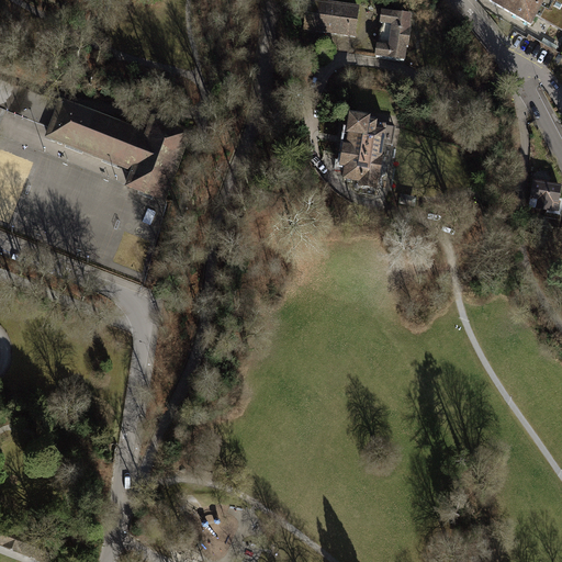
[(83,0),(75,0),(71,11),(79,13),(83,0)]
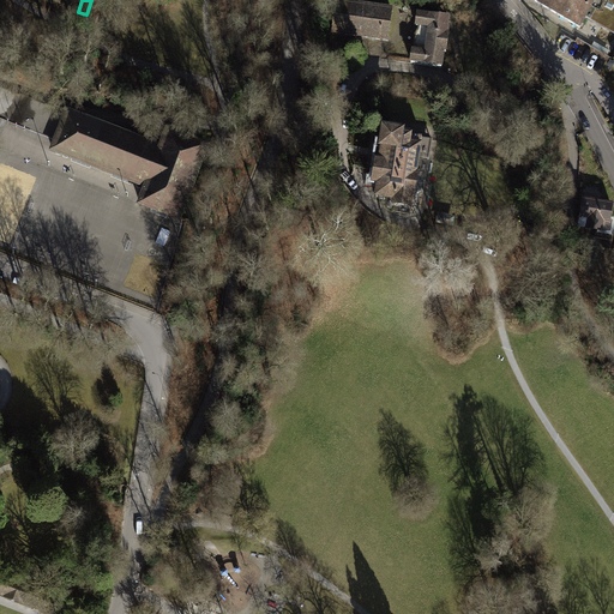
[(595,0),(531,0),(581,28),(587,17),(595,0)]
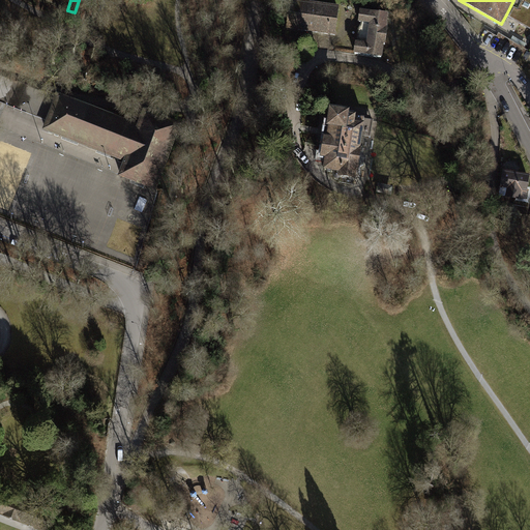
[(529,0),(513,0),(506,15),(529,27),(529,0)]
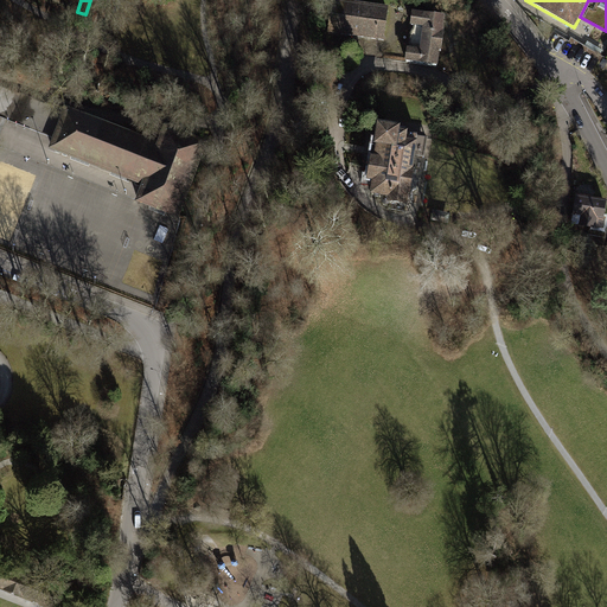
[(328,32),(384,40),(388,11),(333,4),(328,32)]
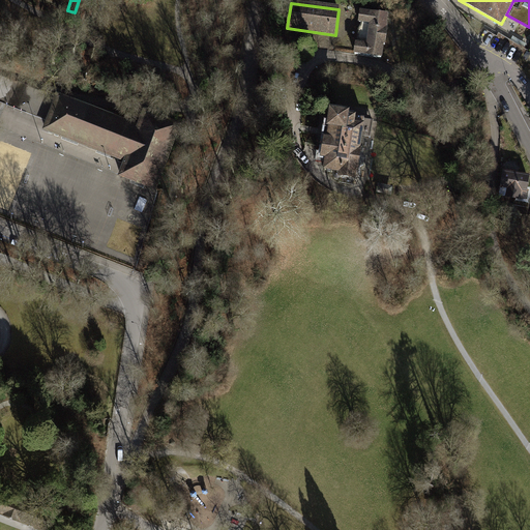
[(356,45),(355,54),(366,56),(382,58),(383,45),(385,45),(387,30),(385,30),(387,17),(373,13),(373,15),(361,12),(359,23),(361,23),(361,26),(359,27),(358,31),(358,37),(358,39),(359,42),(358,45),(356,45)]
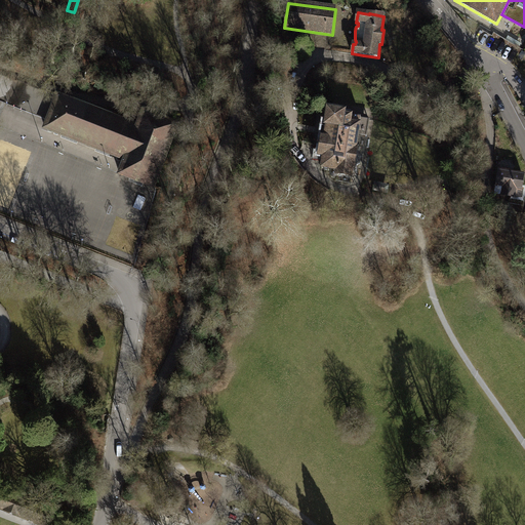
[(0,101),(48,120),(57,98),(0,75),(0,101)]
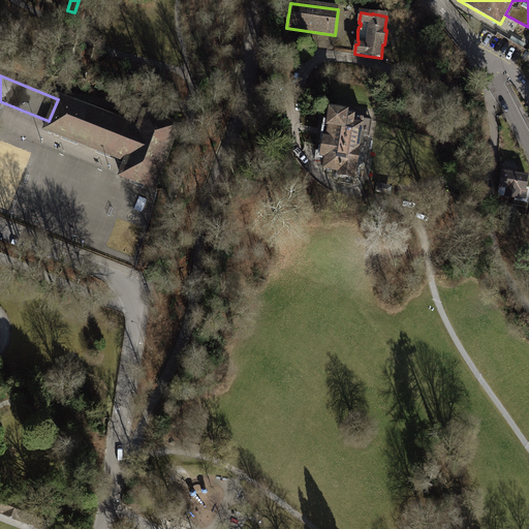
[(139,130),(59,98),(58,99),(49,121),(45,128),(119,157),(127,161),(121,176),(155,189),(174,143),(162,137),(167,125),(146,115),(139,130)]
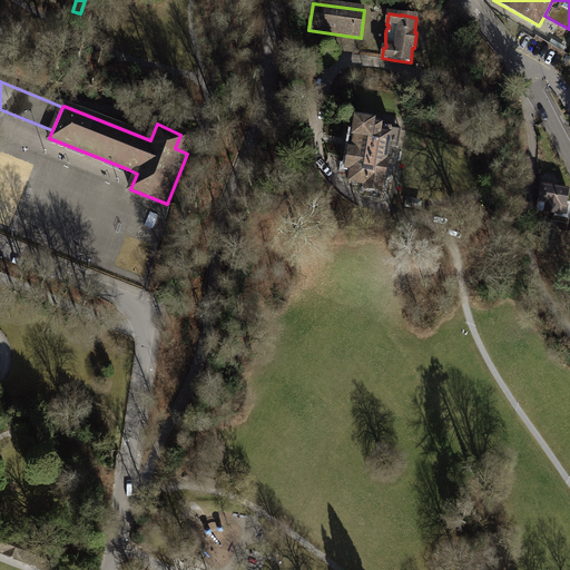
[(350,149),(346,170),(352,172),(350,185),(360,186),(360,190),(360,192),(360,193),(361,194),(362,194),(363,194),(364,193),(365,193),(366,192),(365,196),(380,198),(383,183),(384,183),(385,180),(391,177),(392,170),(387,165),(389,163),(386,161),(392,128),(373,125),(373,124),(357,121),(355,140),(350,139),(349,149),(350,149)]
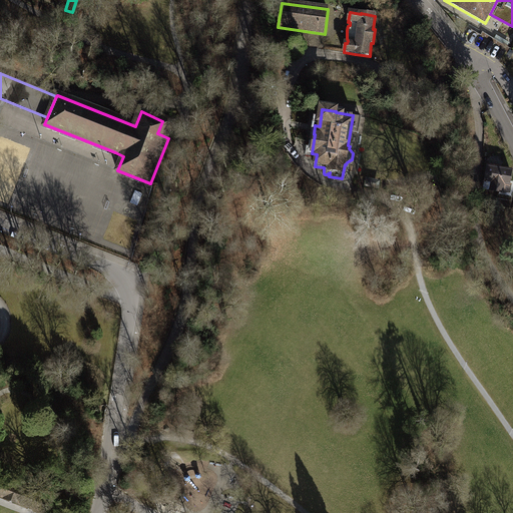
[(173,124),(162,121),(157,133),(168,138),(173,124)]
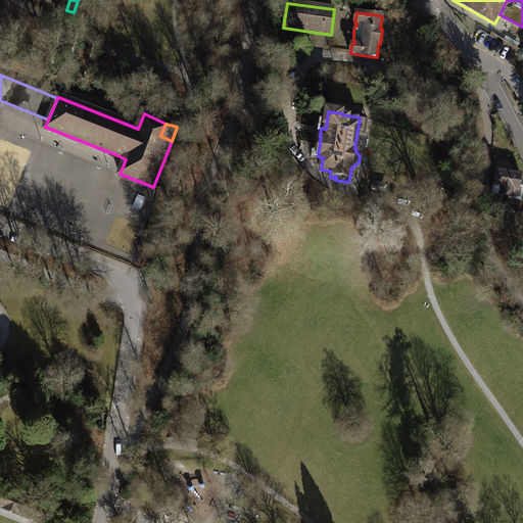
[(520,207),(522,183),(522,172),(498,170),(494,196),(509,198),(508,205),(520,207)]
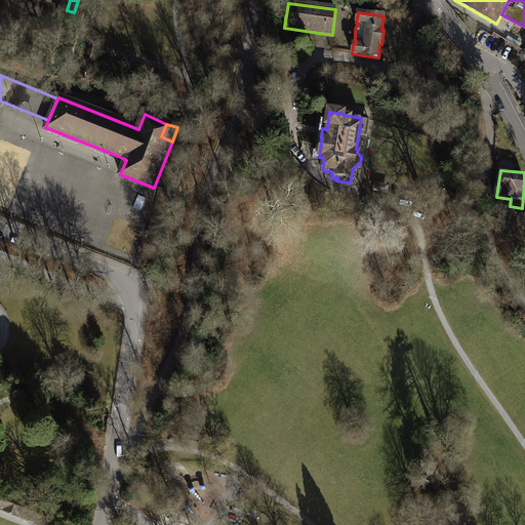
[(0,490),(0,508),(43,524),(44,524),(51,511),(0,490)]
